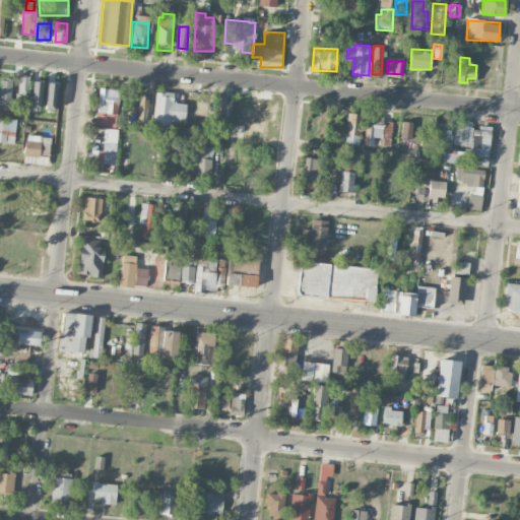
[(27,102),(28,76),(18,76),(17,102),(27,102)]
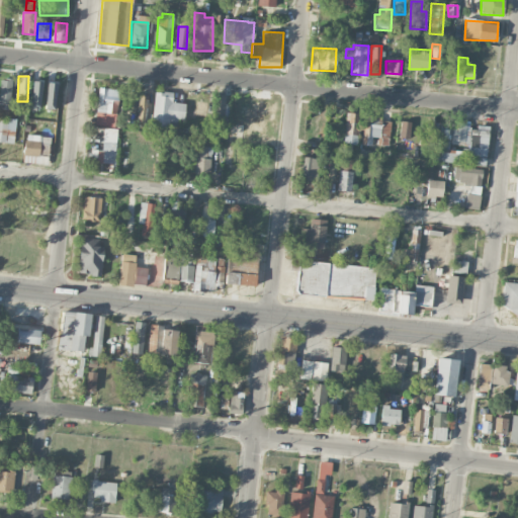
[(0,78),(0,108),(10,109),(11,79),(0,78)]
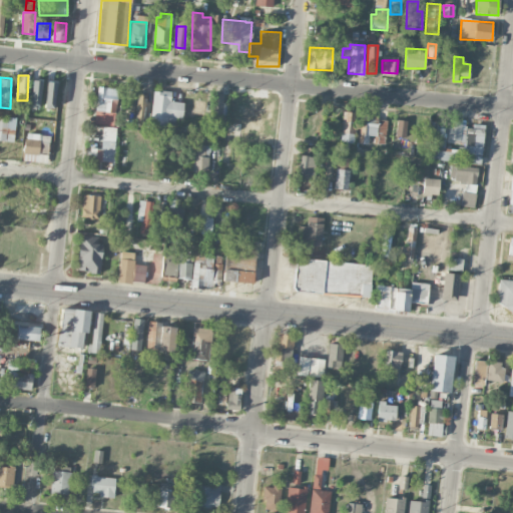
[(40,106),(41,81),(32,80),(31,106),(40,106)]
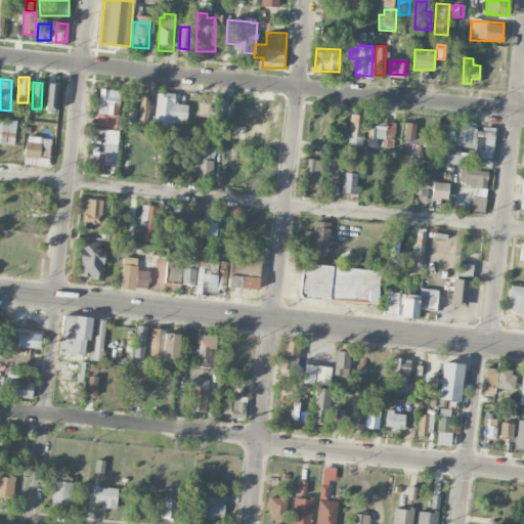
[(54,111),(57,84),(48,83),(45,110),(54,111)]
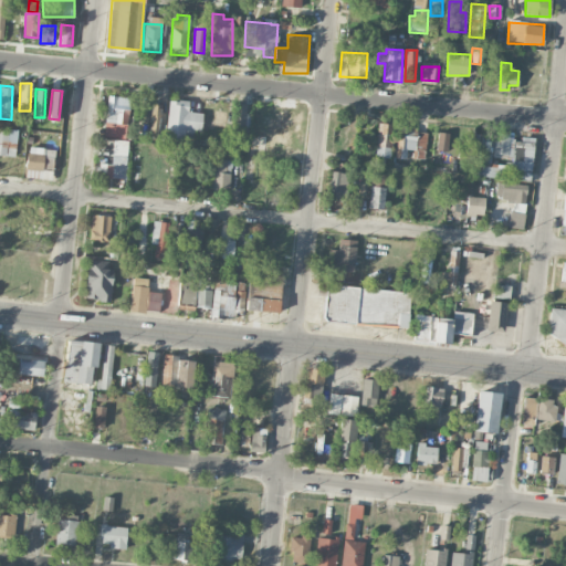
[(126,139),(130,98),(108,96),(103,136),(126,139)]
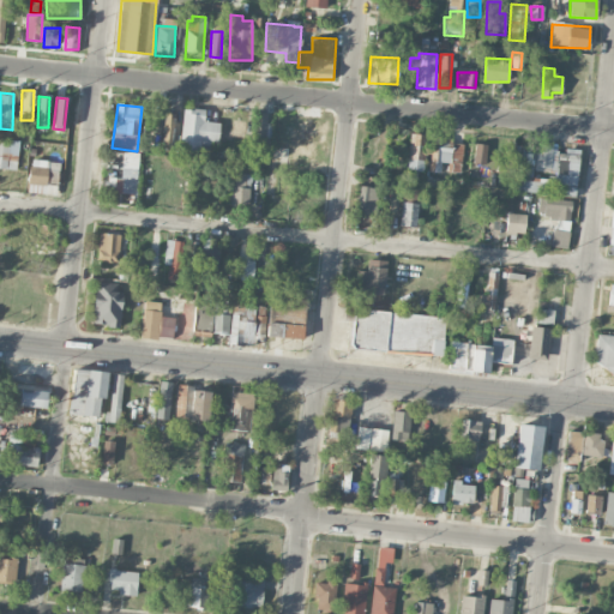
[(175,109),(166,108),(162,143),(172,144),(175,109)]
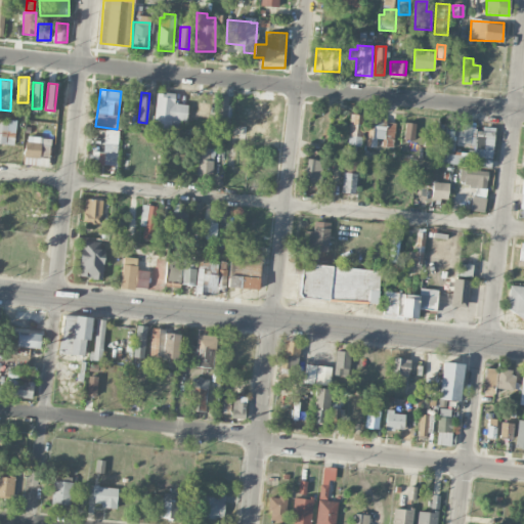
[(157,92),(154,128),(173,130),(173,123),(186,124),(187,104),(174,103),(175,93),(157,92)]
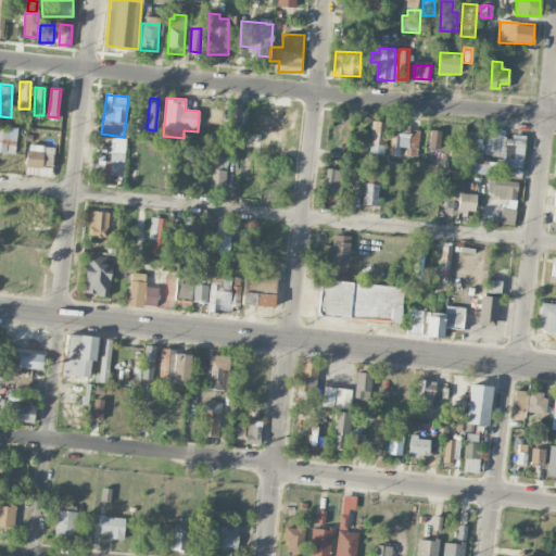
[(229,134),(244,135),(245,111),(242,111),(242,101),(230,101),(229,134)]
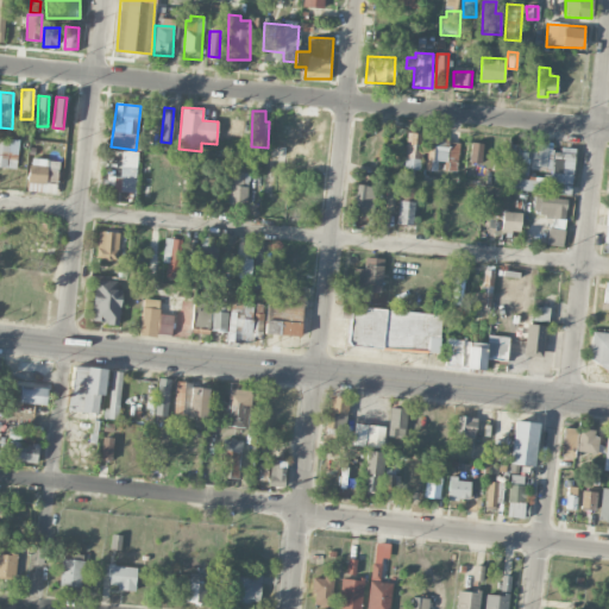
[(433,133),(406,133),(405,169),(421,169),(422,146),(433,146),(433,133)]
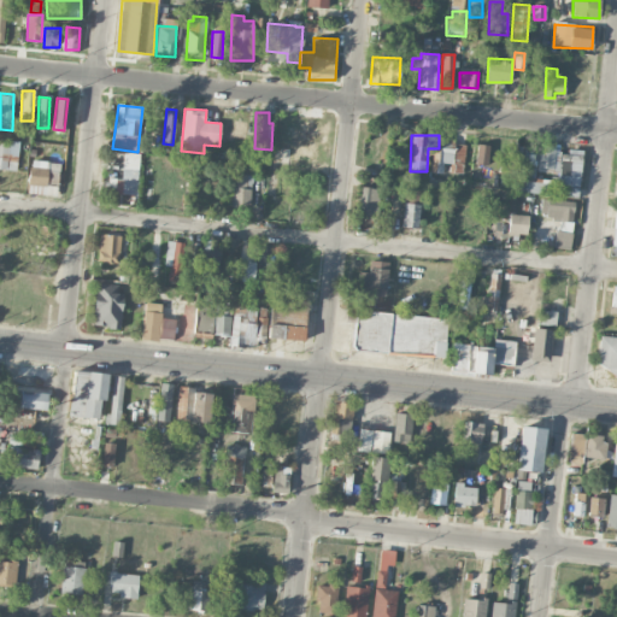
[(465,144),(454,144),(456,139),(440,137),(440,150),(433,150),(432,172),(442,174),(444,164),(450,164),(450,171),(464,172),(465,144)]
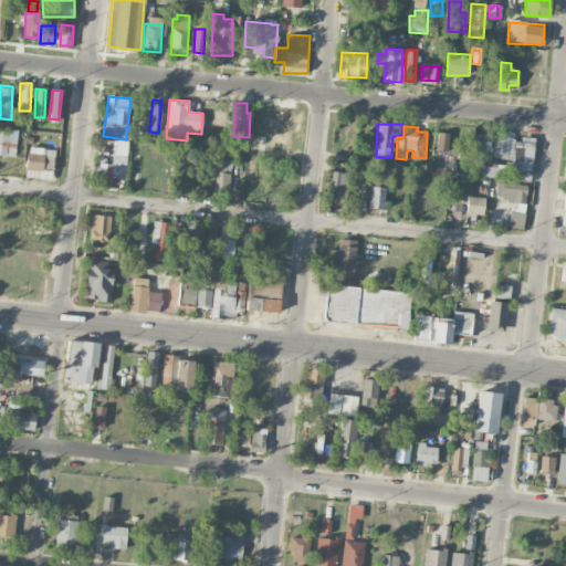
[(19,132),(0,128),(0,155),(14,157),(19,132)]
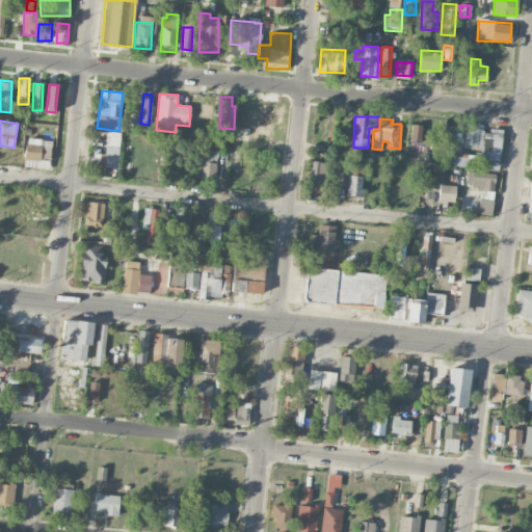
[(409,140),(420,142),(422,126),(411,124),(409,140)]
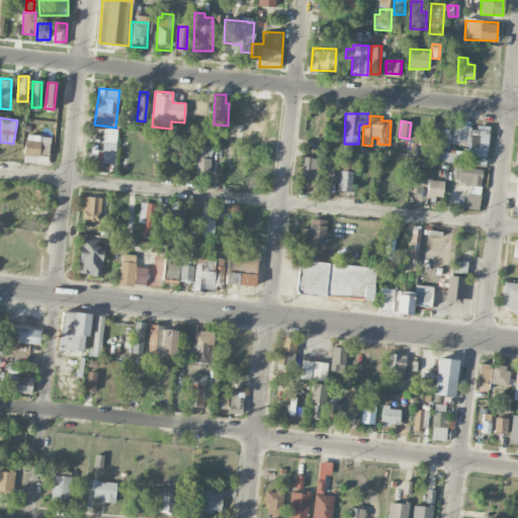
[(489,125),(478,124),(478,126),(433,123),(431,161),(486,165),(489,125)]
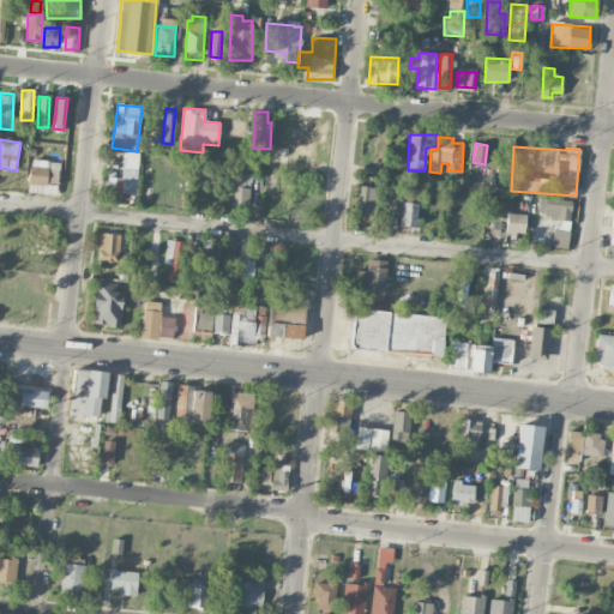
[(108,178),(108,193),(138,193),(139,152),(122,152),(121,178),(108,178)]
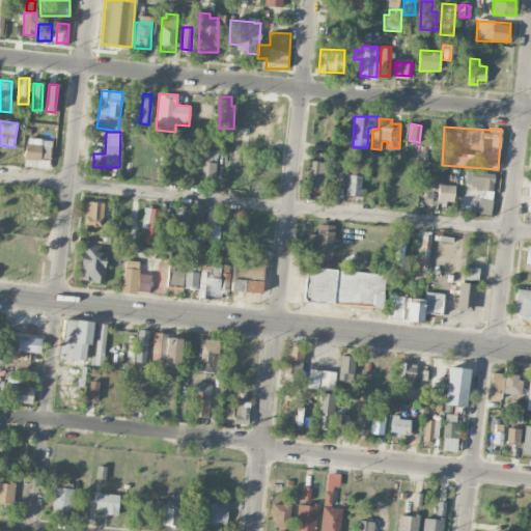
[(24,167),(50,168),(51,139),(25,138),(24,167)]
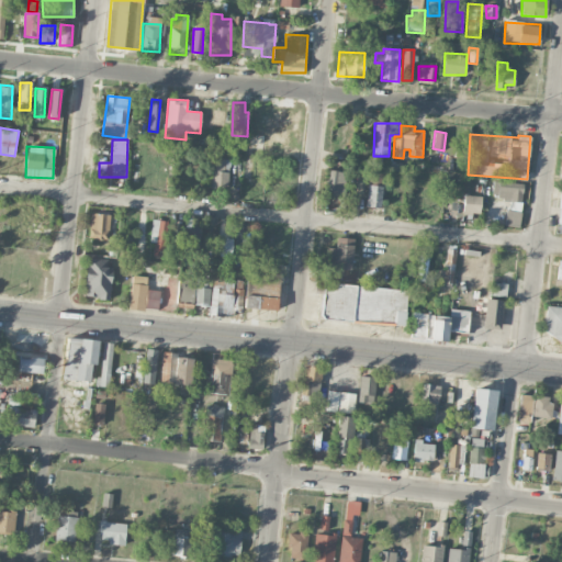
[(228,188),(229,158),(211,158),(210,187),(228,188)]
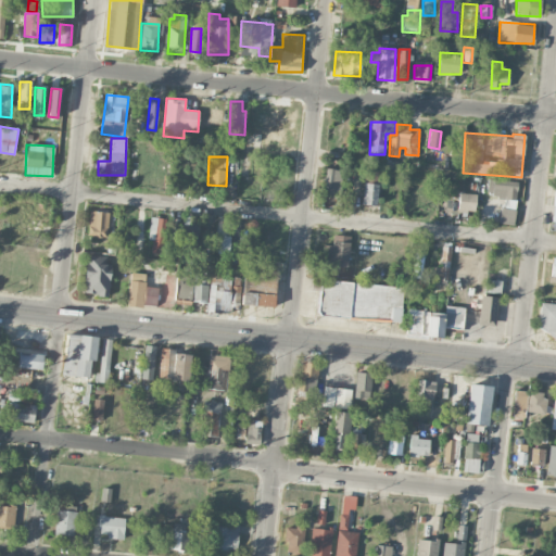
[(340,198),(341,169),(325,168),(324,197),(340,198)]
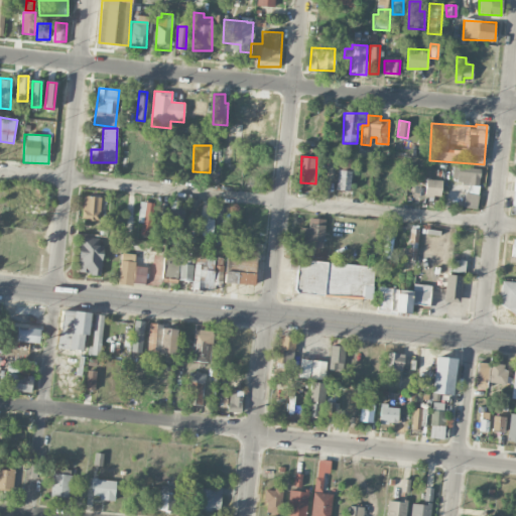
[(338,167),(347,169),(349,159),(339,157),(338,167)]
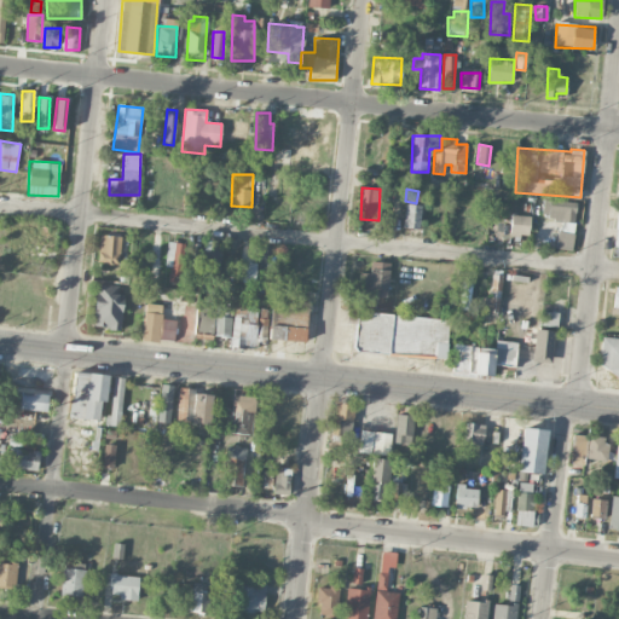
[(574,223),(576,202),(543,200),(542,220),(574,223)]
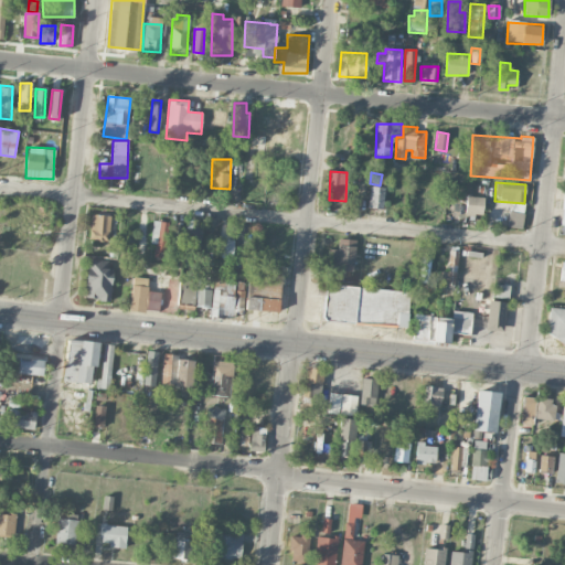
[(369,208),(384,209),(384,187),(369,187),(369,208)]
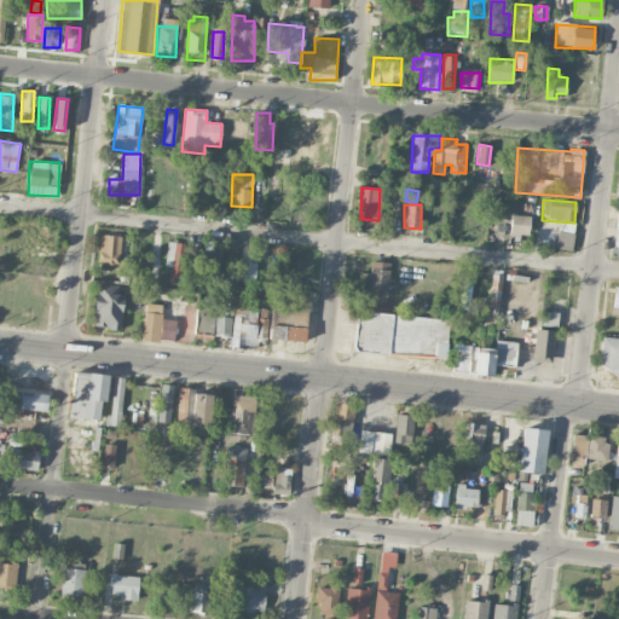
[(509,235),(528,237),(530,217),(512,214),(509,235)]
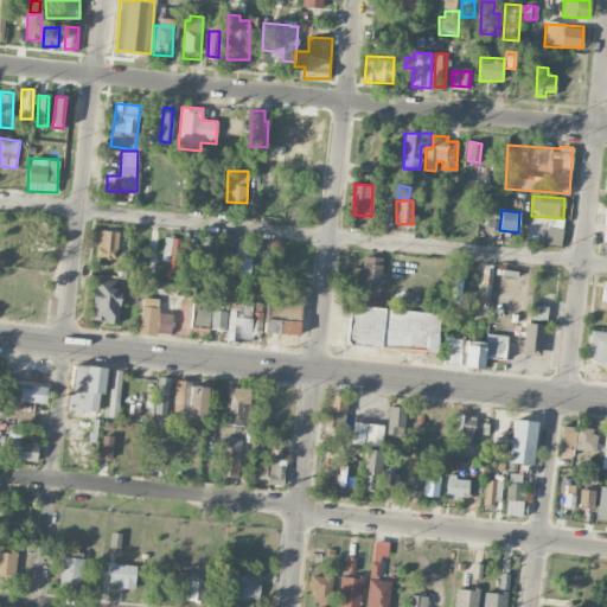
[(547,225),(544,243),(560,246),(563,228),(547,225)]
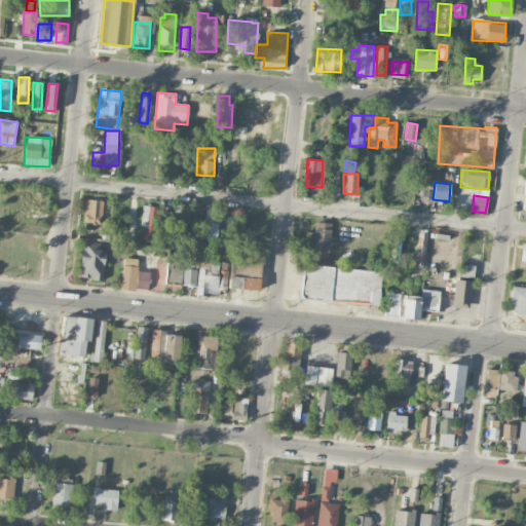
[(103,200),(85,199),(83,222),(101,224),(103,200)]
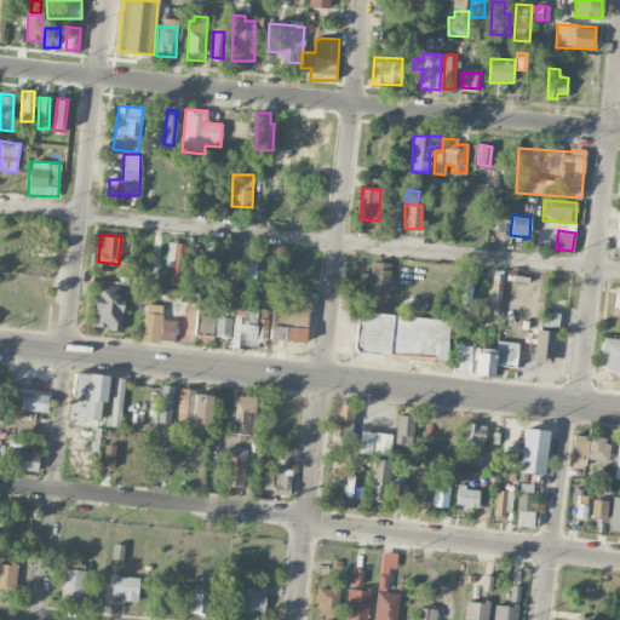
[(170,268),(170,282),(183,282),(184,244),(167,242),(166,267),(170,268)]
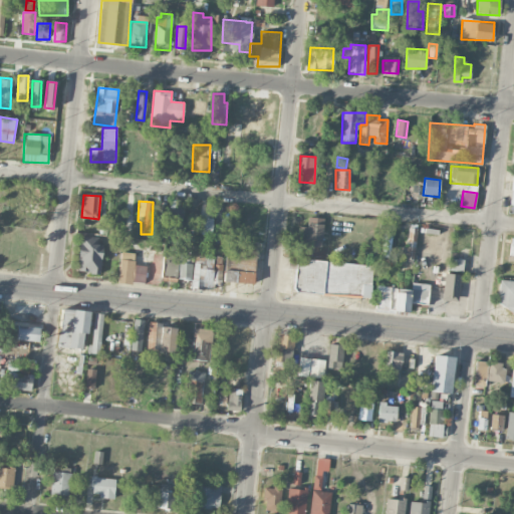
[(212,218),(201,217),(200,234),(211,235),(212,218)]
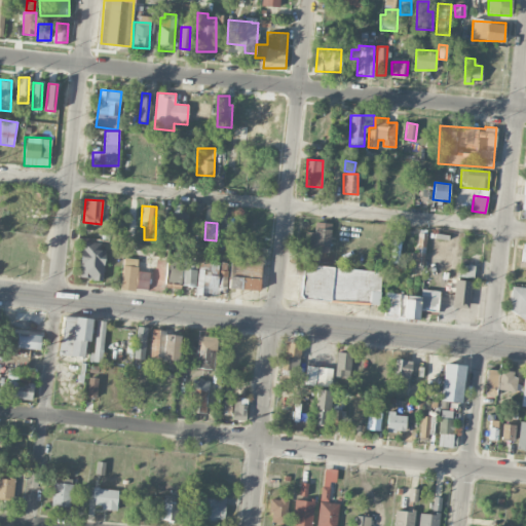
[(305,252),(330,253),(331,223),(314,222),(314,232),(305,231),(305,252)]
